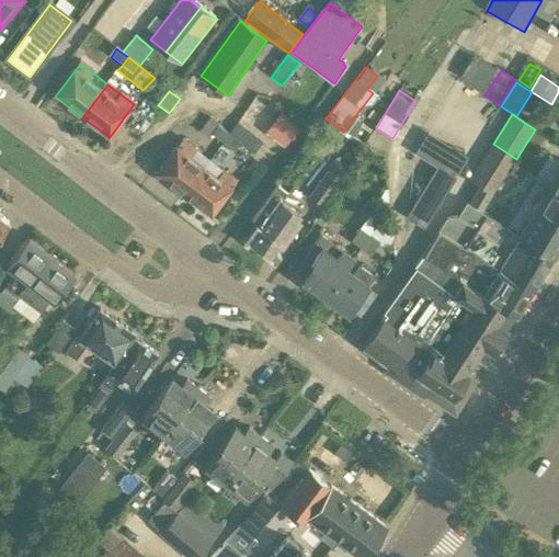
[(269,132),(286,146),(298,131),(281,116),(269,132)]
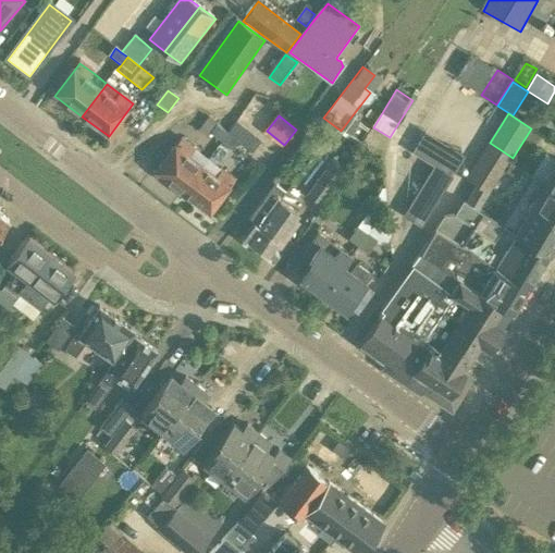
[(218,126),(207,119),(198,131),(209,138),(211,135),(218,126)]
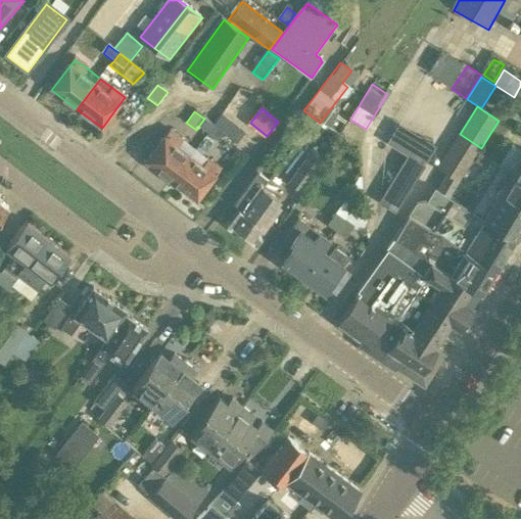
[(215,126),(215,127),(208,134),(219,142),(225,135),(237,144),(246,133),(223,115),(215,126)]
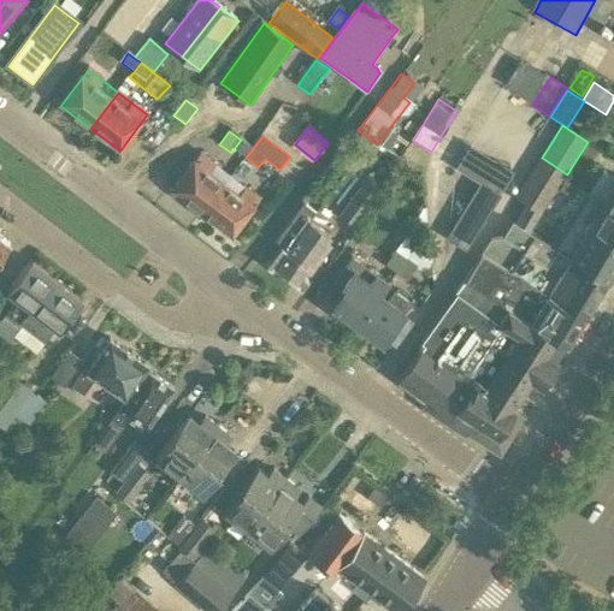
[(253,149),(253,148),(241,140),(234,149),(246,158),(253,149)]
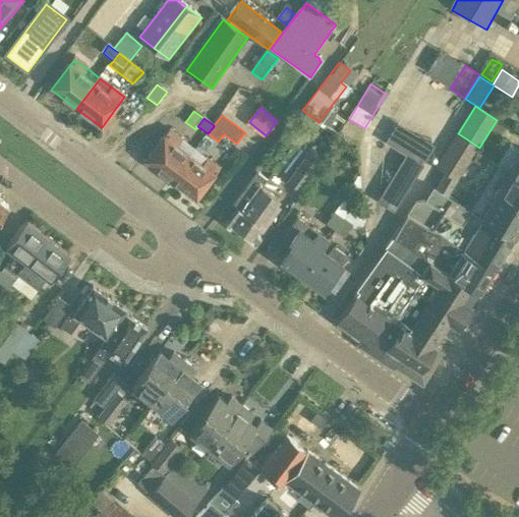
[(147,161),(171,180),(189,157),(176,147),(181,140),(169,130),(147,161)]
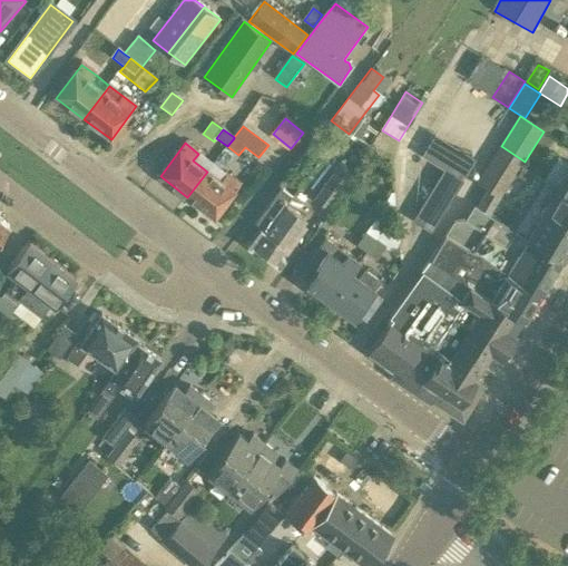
[(478,208),(490,216),(525,162),(501,146),(478,185),(488,192),(478,208)]
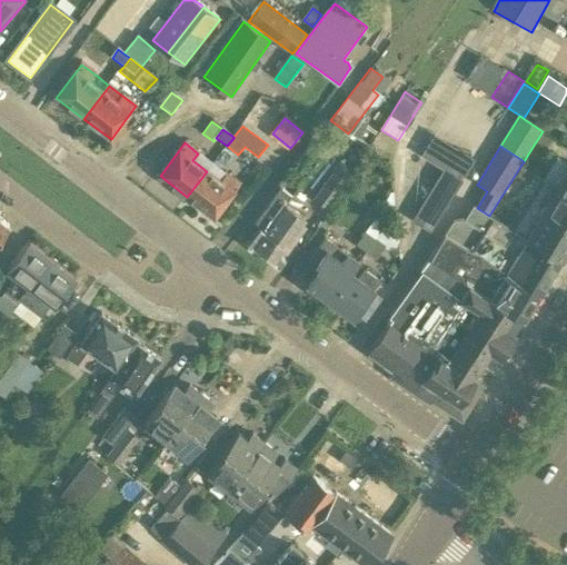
[(337,169),(319,194),(315,201),(328,211),(350,180),(337,169)]
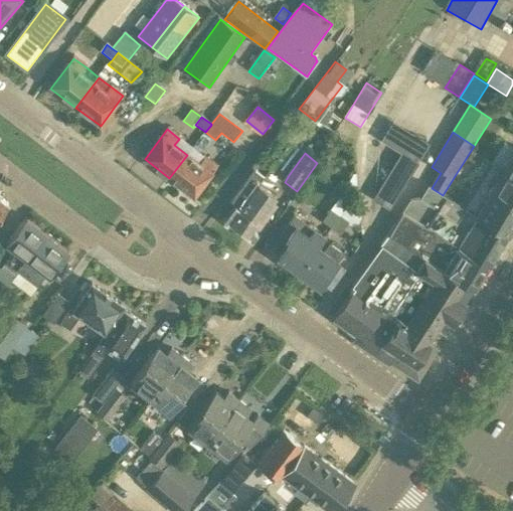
[(390,211),(419,164),(401,154),(373,200),(390,211)]
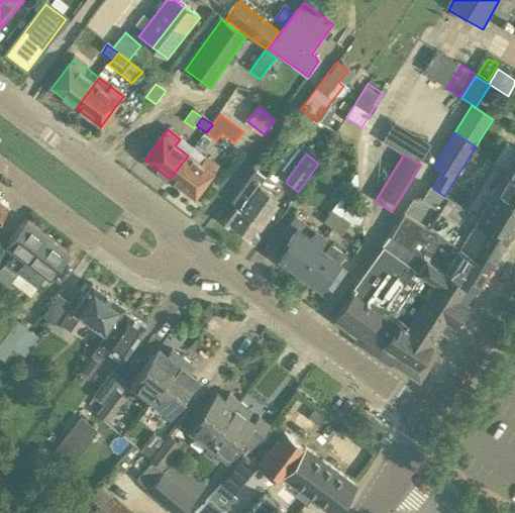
[(201,166),(188,156),(170,179),(195,198),(218,168),(206,159),(201,166)]
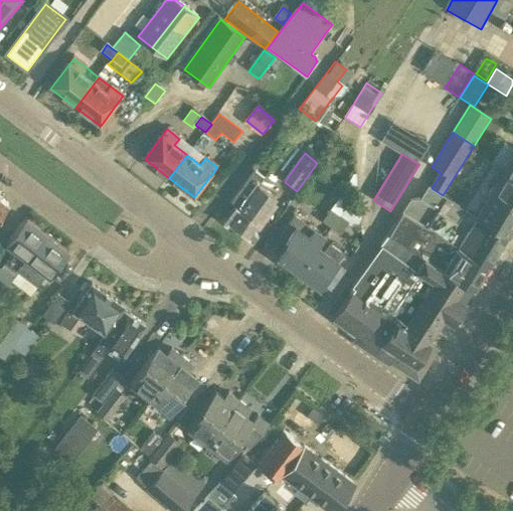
[(512,155),(503,171),(512,177),(512,155)]
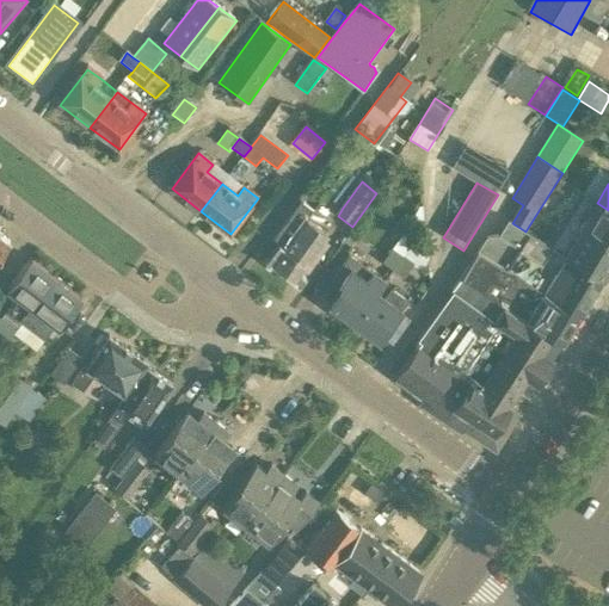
[(565,255),(601,279),(608,266),(608,210),(597,203),(565,255)]
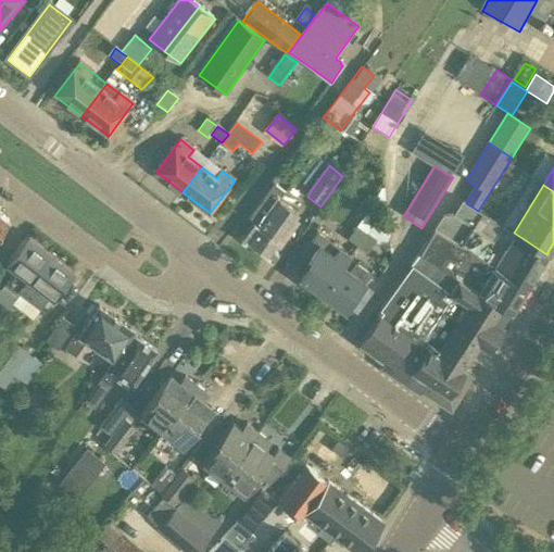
[(250,221),(261,228),(250,243),(268,258),(278,245),(282,248),(300,225),(296,223),(300,216),(280,203),(287,195),(275,186),(250,221)]
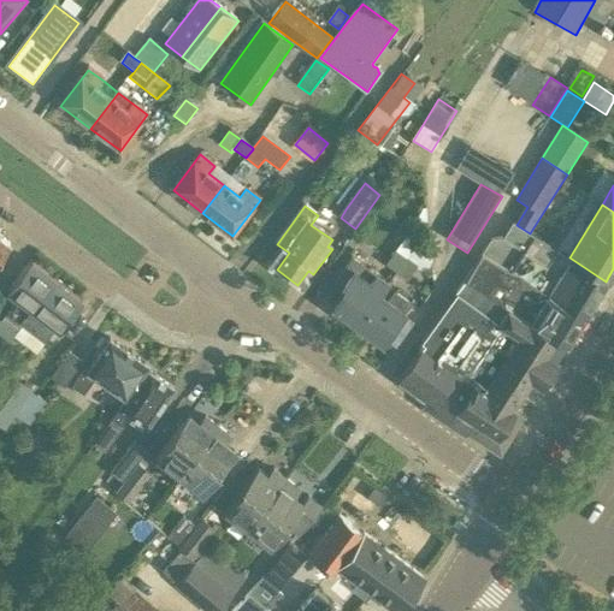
[(530,233),(517,225),(513,224),(505,239),(491,242),(483,256),(584,318),(606,282),(570,257),(558,251),(530,233)]
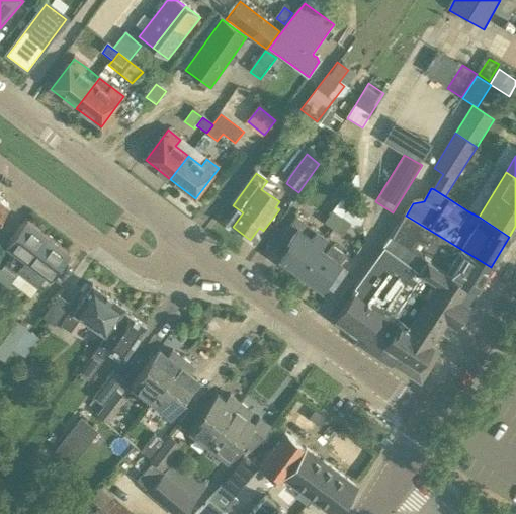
[(0,218),(8,206),(0,200),(0,218)]
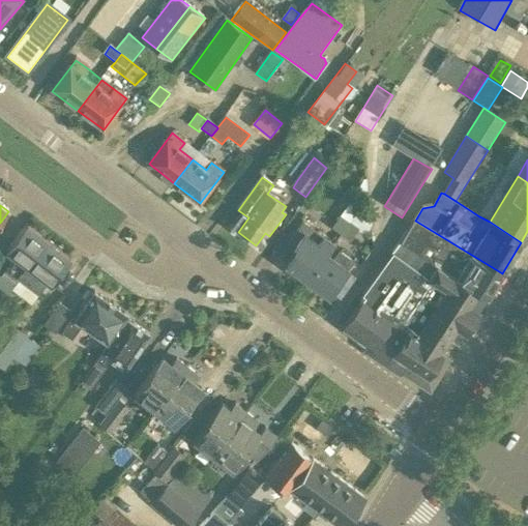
[(350,224),(352,226),(368,237),(372,225),(371,211),(363,206),(350,224)]
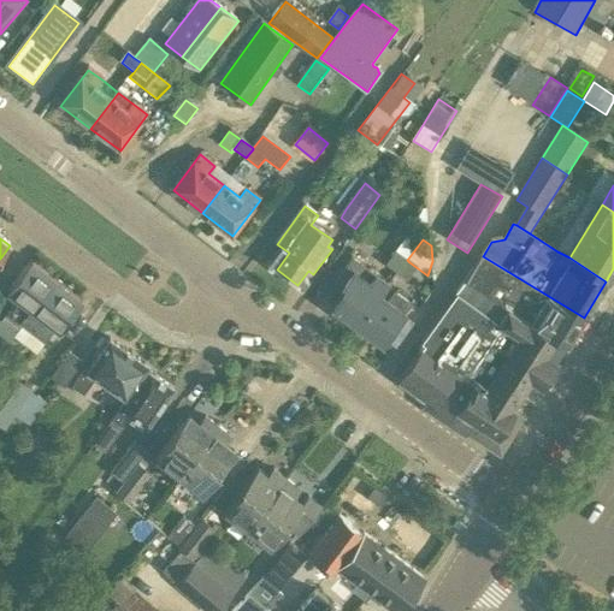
[(385,266),(399,276),(409,262),(407,260),(396,253),(385,266)]
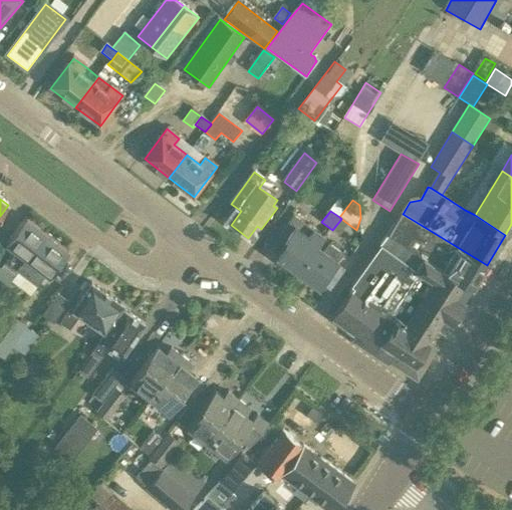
[(424,258),(471,289),(472,287),(473,288),(487,265),(403,214),(389,237),(424,258)]
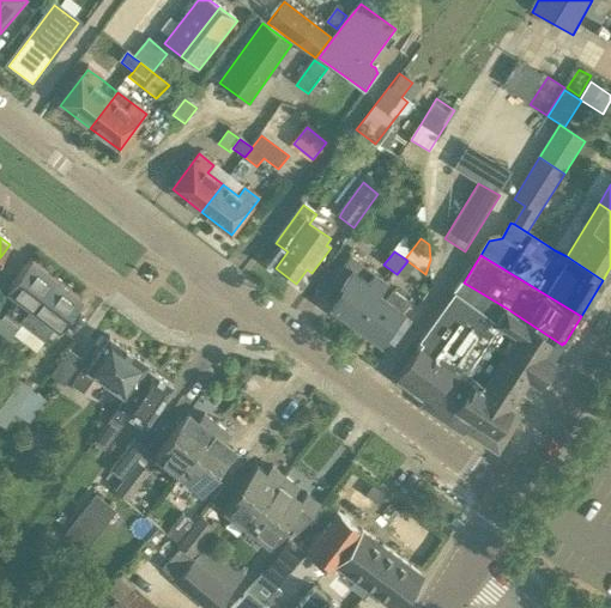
[(333,306),(360,326),(381,296),(391,284),(352,256),(336,279),(348,287),(333,306)]
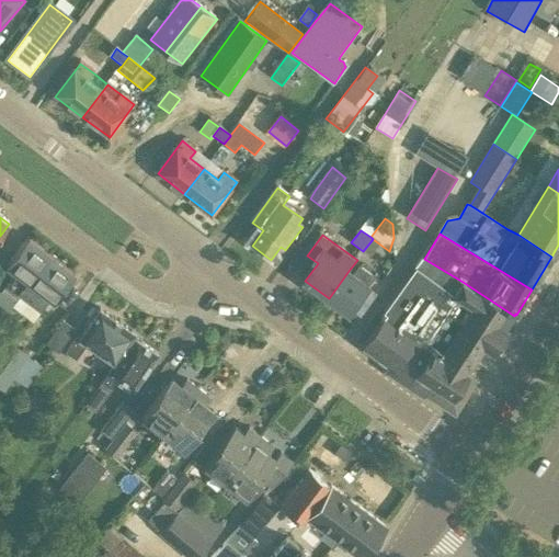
[(0,291),(0,317),(3,320),(13,308),(33,322),(50,300),(53,302),(75,273),(30,239),(8,268),(16,274),(2,293),(0,291)]
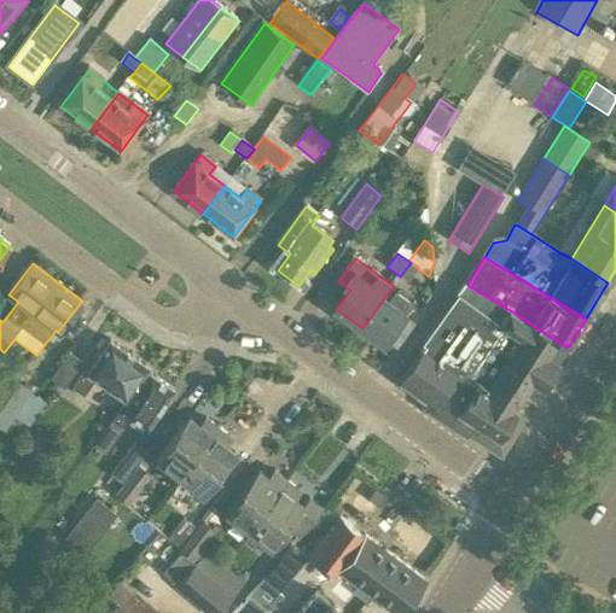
[(411,263),(400,276),(410,284),(420,269),(419,269),(411,263)]
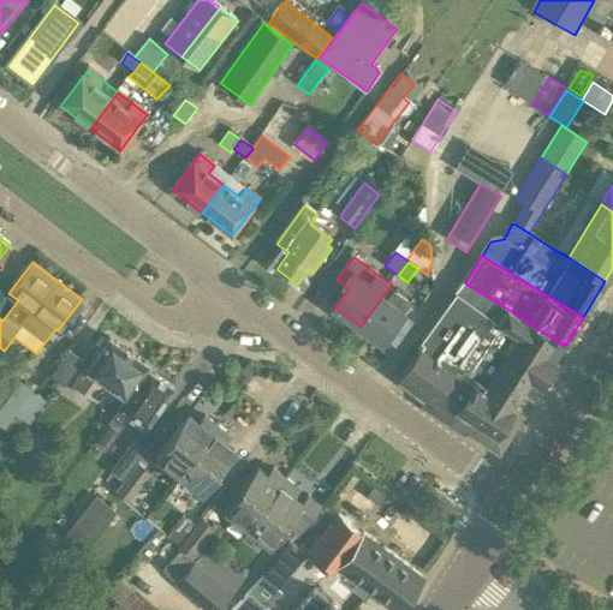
[(424,346),(399,381),(426,401),(421,407),(465,437),(466,435),(500,456),(527,418),(512,408),(530,381),(540,387),(557,360),(555,359),(564,346),(507,309),(465,283),(457,293),(421,344),(424,346)]
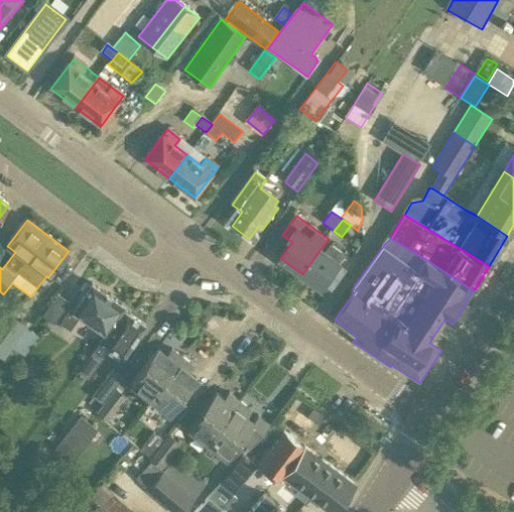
[(320,249),(302,274),(322,288),(324,286),(339,265),(348,253),(329,239),(320,249)]
